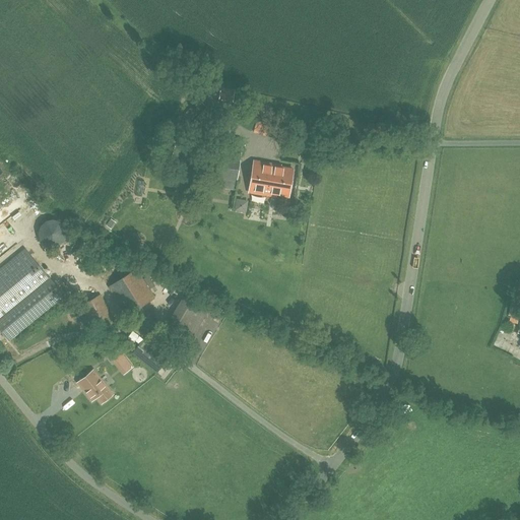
[(219,101),(228,102),(233,103),(235,89),(220,87),(219,101)]
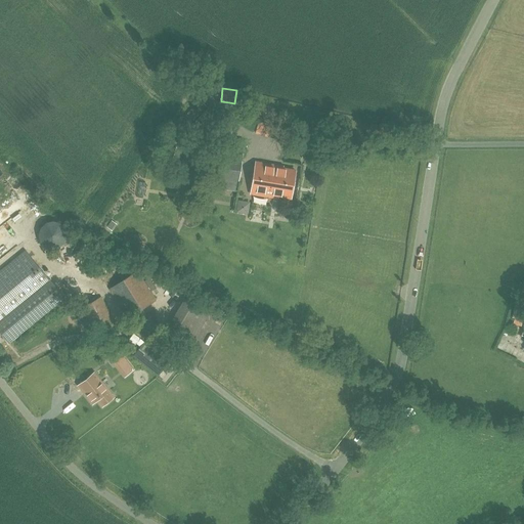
[(186,115),(194,122),(208,107),(201,100),(186,115)]
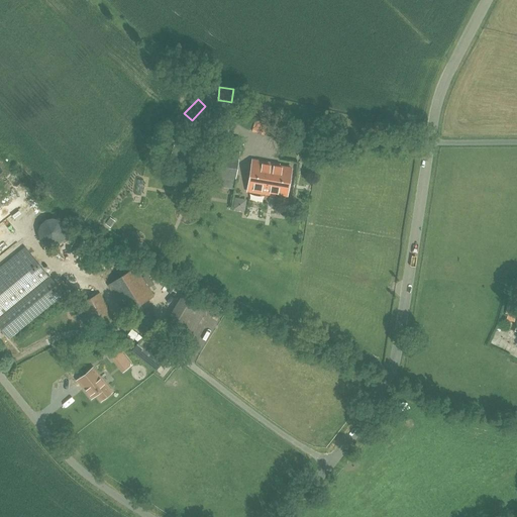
[(215,145),(215,147),(210,178),(235,181),(239,149),(215,145)]
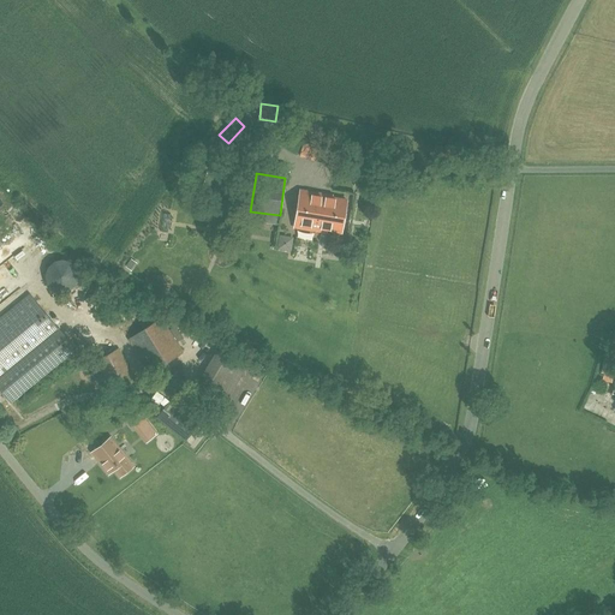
[(324,196),(326,193),(300,189),(293,228),(327,234),(328,232),(342,233),(347,202),(336,199),(338,198),(324,196)]
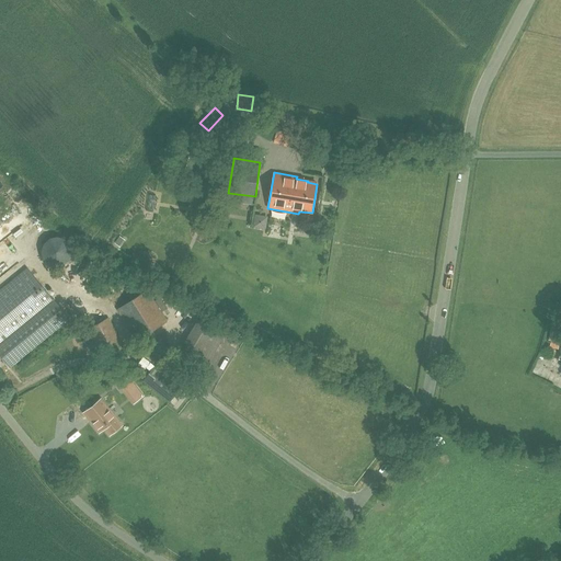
[(218,222),(212,219),(207,230),(214,233),(218,222)]
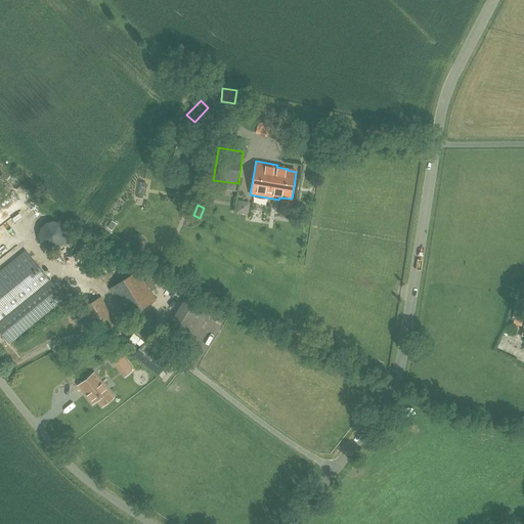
[(112,221),(107,227),(113,231),(117,224),(112,221)]
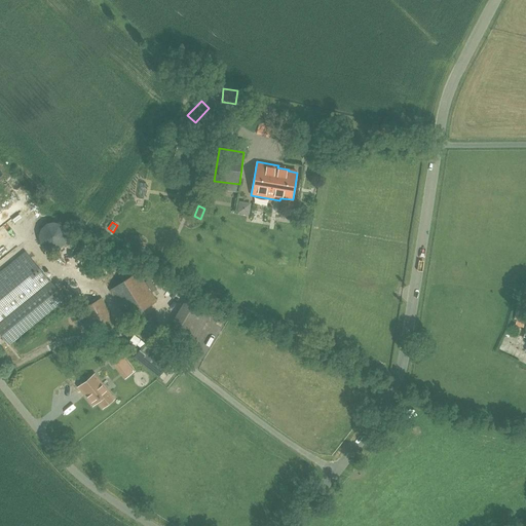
[(0,332),(9,343),(64,298),(26,252),(0,272),(0,332)]
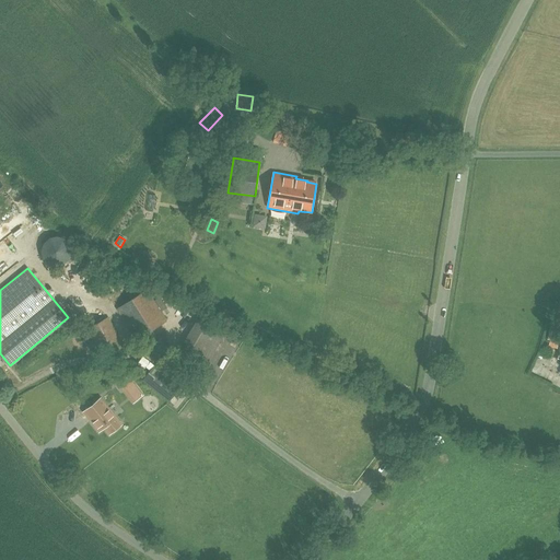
[(117,308),(137,340),(166,321),(147,290),(117,308)]
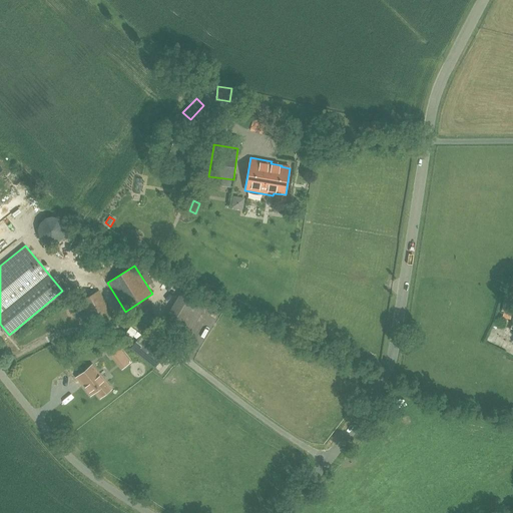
[(512,292),(505,291),(502,311),(512,313),(512,292)]
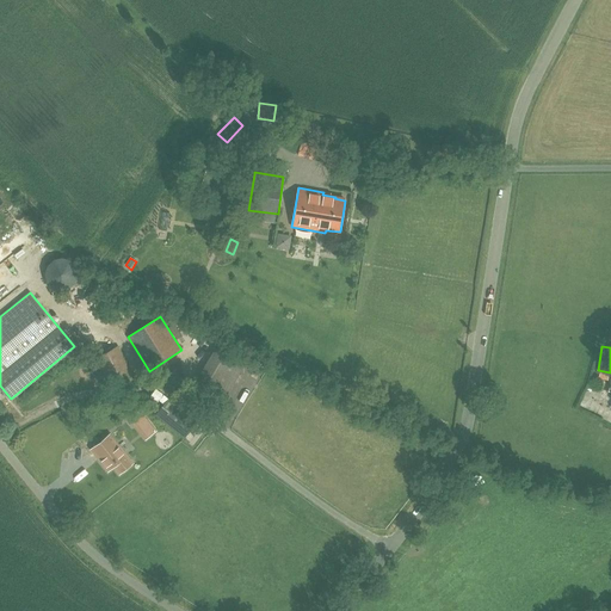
[(117,347),(97,358),(113,390),(135,378),(117,347)]
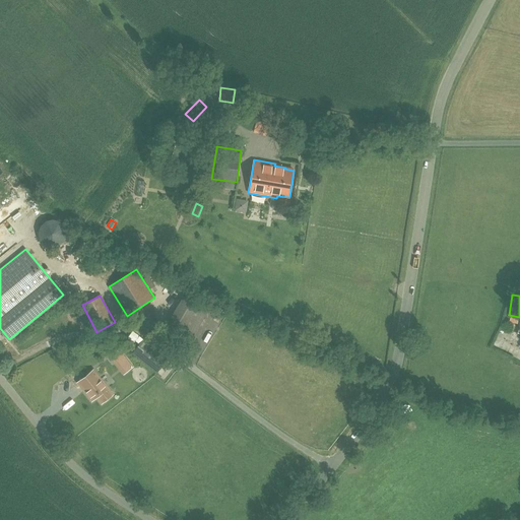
[(169,358),(144,338),(133,353),(157,373),(169,358)]
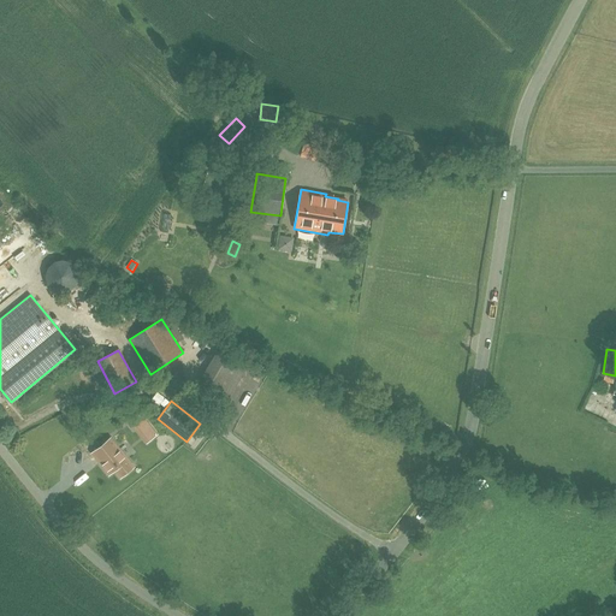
[(138,431),(148,424),(141,414),(131,422),(138,431)]
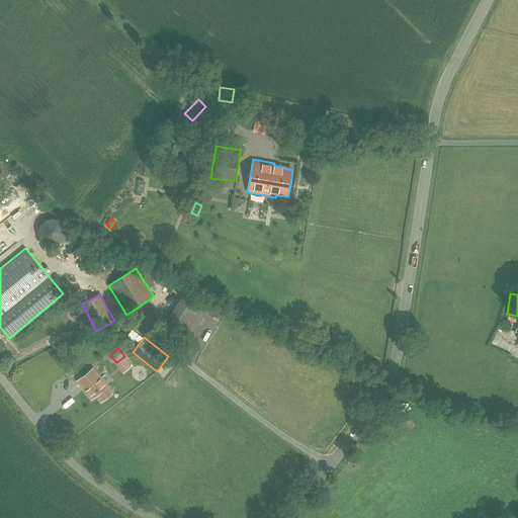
[(101,401),(112,393),(93,369),(78,381),(92,399),(96,395),(101,401)]
